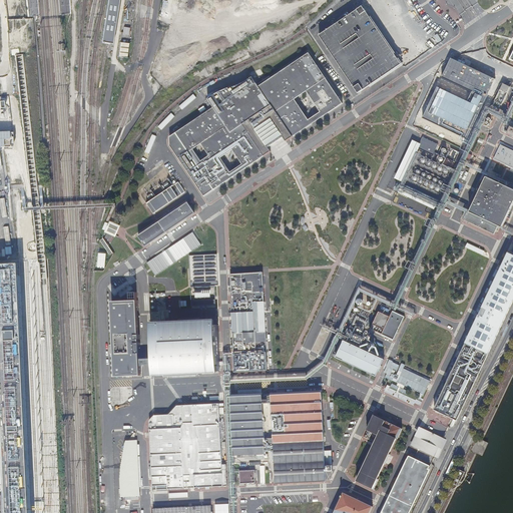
[(120,42),(120,56),(129,56),(129,42),(120,42)]
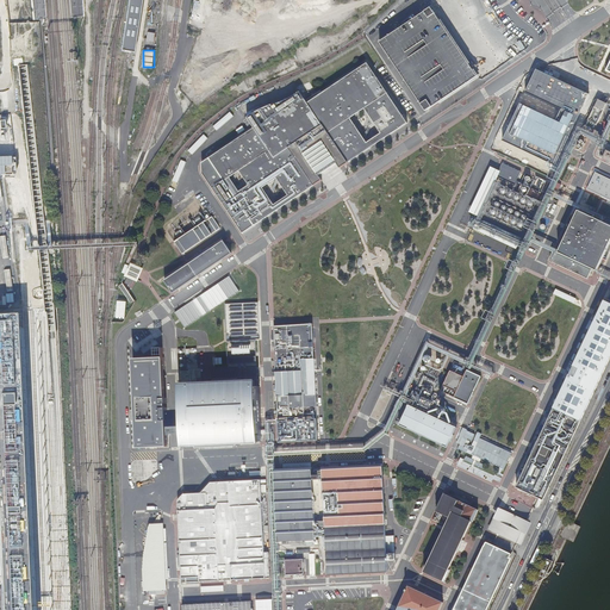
[(285,101),(273,105),(262,109),(254,112),(246,117),(253,128),(200,162),(201,173),(241,232),(321,180),(317,175),(335,163),(338,168),(405,123),(366,63),(322,92),(304,100),(299,93),(290,99),(285,101)]
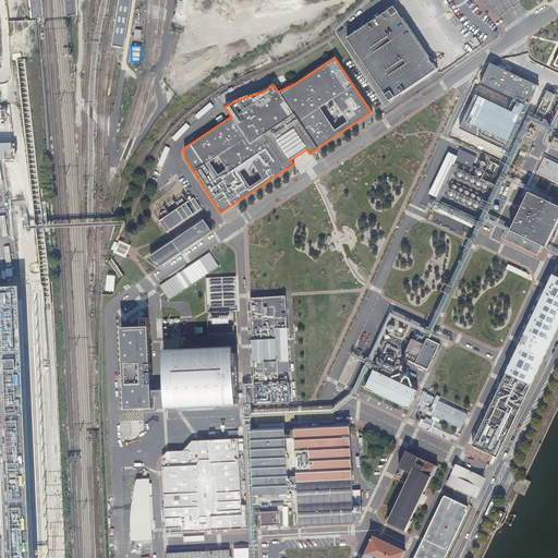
[(548,114),(557,95),(548,92),(538,110),(548,114)]
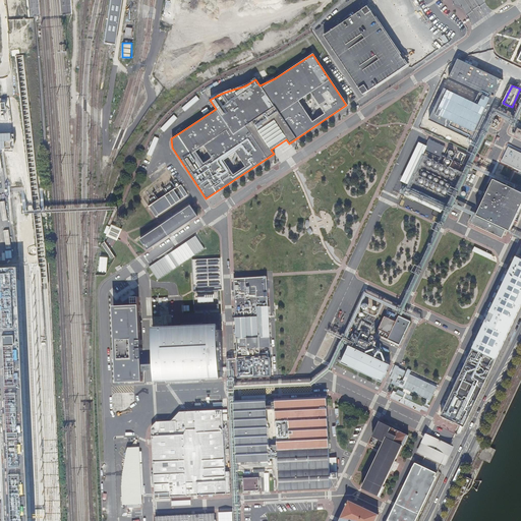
[(15,132),(0,132),(0,149),(16,149),(15,132)]
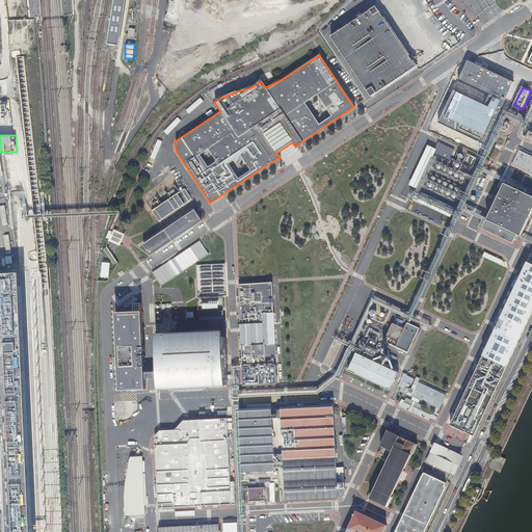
[(436,150),(428,145),(425,152),(408,185),(418,189),(436,150)]
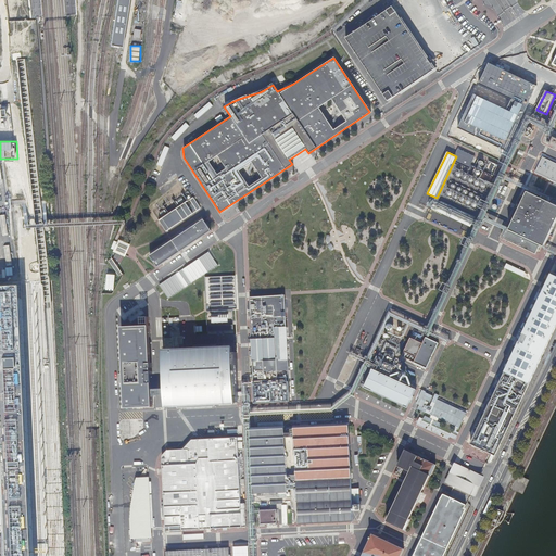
[(555,161),(542,155),(534,173),(555,181),(555,161)]
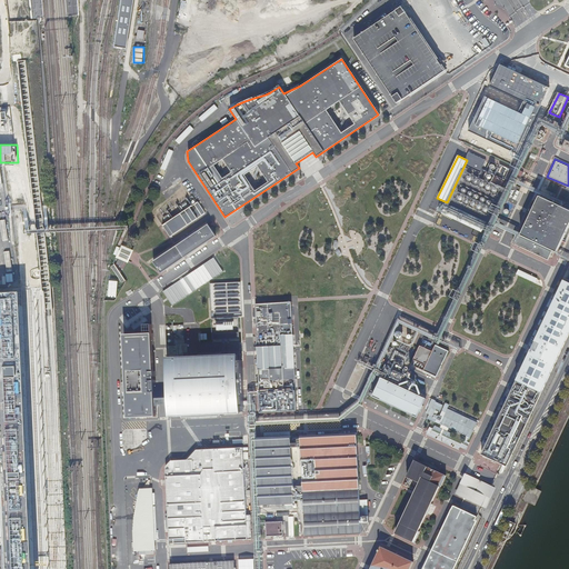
[(520,236),(556,252),(568,225),(568,210),(538,196),(520,236)]
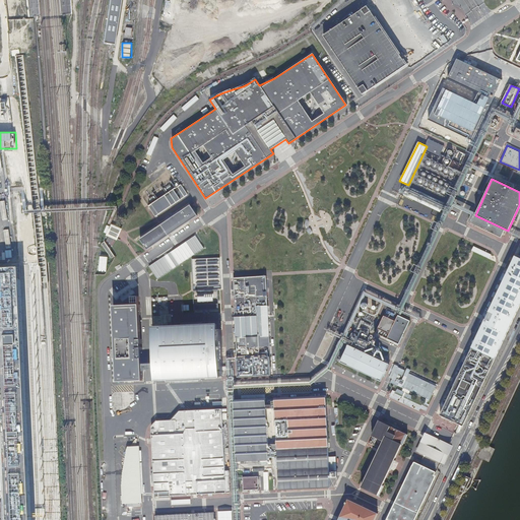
[(149,206),(156,216),(188,195),(181,184),(176,188),(166,195),(149,206)]
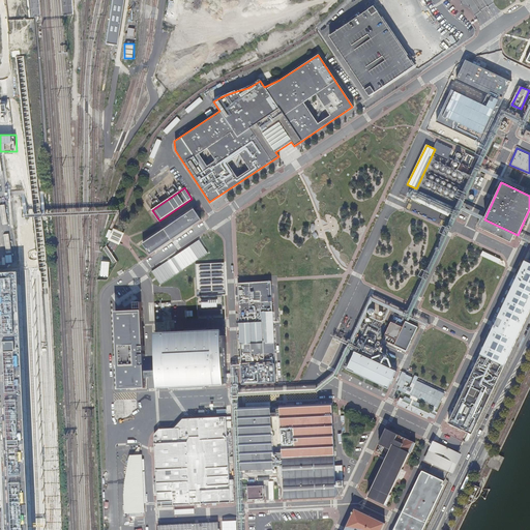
[(144,243),(151,255),(202,219),(195,209),(180,218),(179,216),(168,225),(170,226),(144,243)]
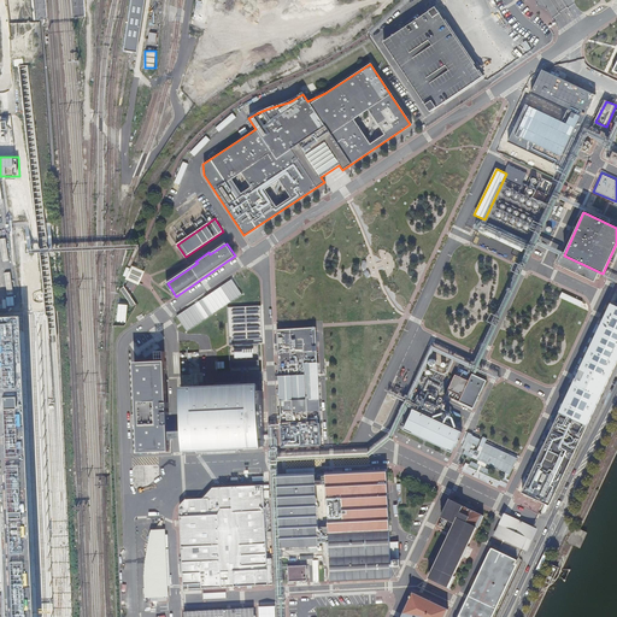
[(558,265),(593,281),(598,272),(563,256),(558,265)]
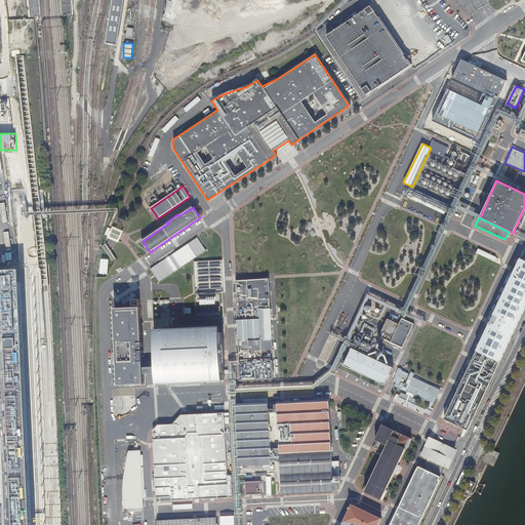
[(112,227),(107,238),(110,239),(115,241),(117,242),(122,231),(116,229),(112,227)]
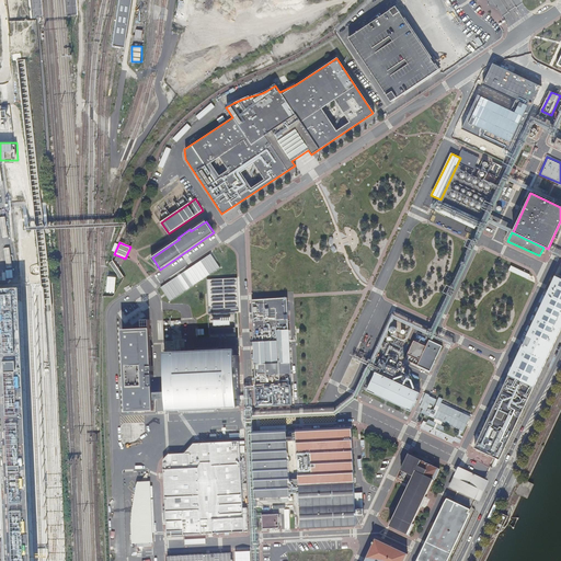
[(210,254),(161,287),(170,302),(220,268),(210,254)]
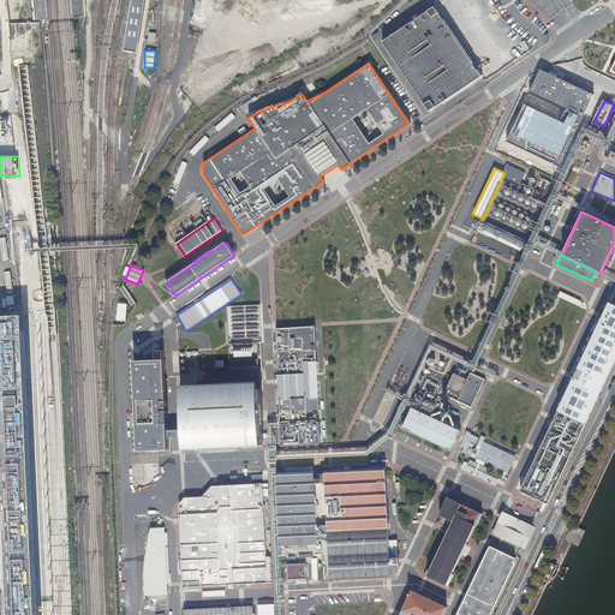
[(135,303),(123,286),(119,288),(131,305),(135,303)]
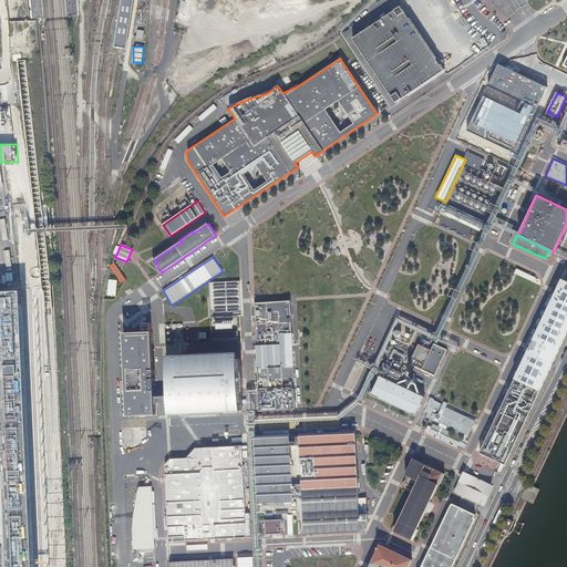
[(532,279),(533,276),(517,268),(516,272),(532,279)]
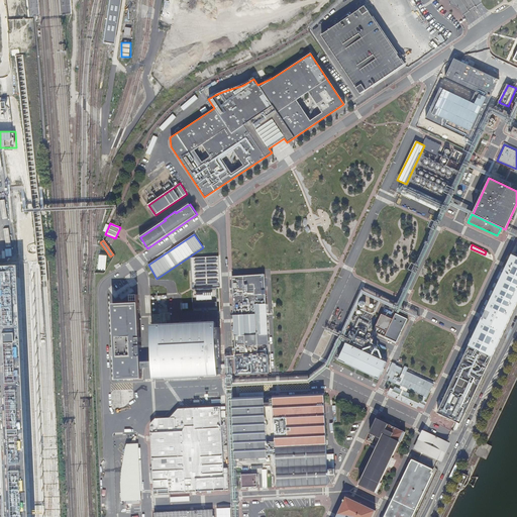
[(98,270),(106,270),(107,254),(99,253),(98,270)]
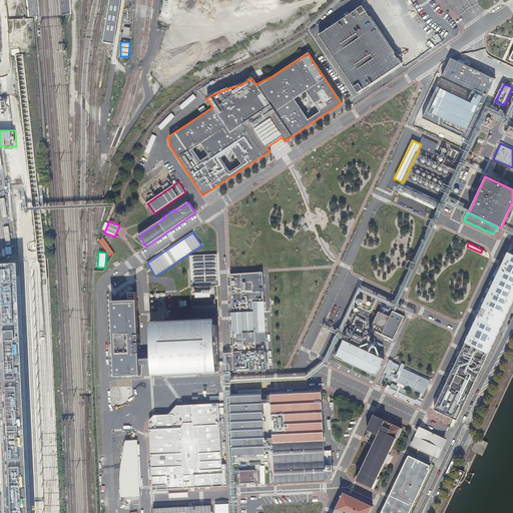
[(512,254),(506,252),(433,410),(456,420),(470,389),(512,300),(512,254)]
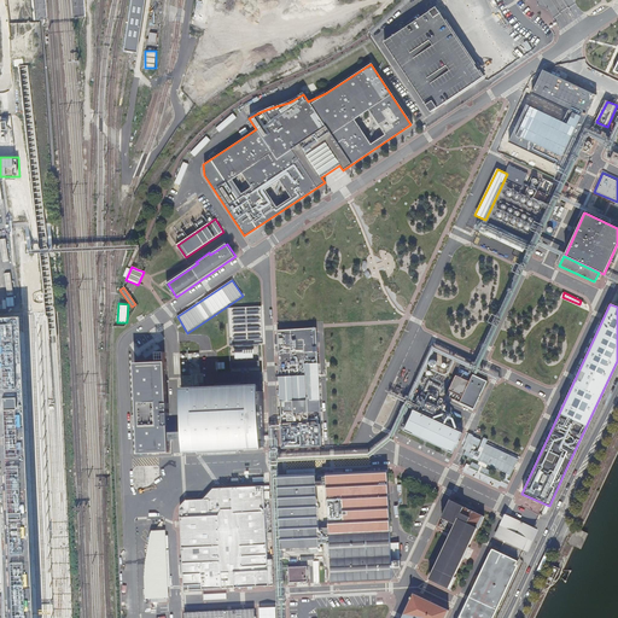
[(262,305),(229,307),(232,360),(242,360),(243,368),(262,367),(261,344),(264,343),(262,305)]
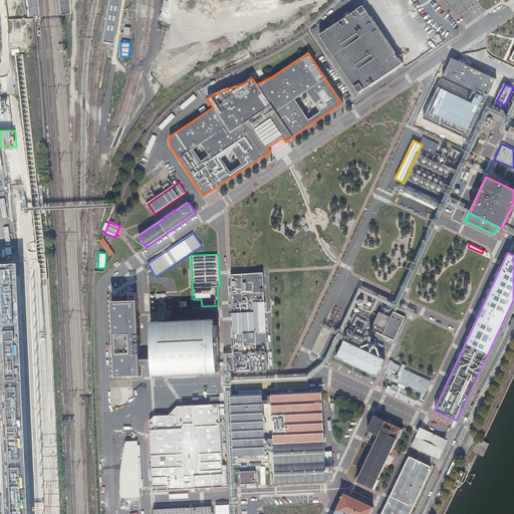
[(0,487),(1,513),(23,513),(13,266),(0,266),(0,487)]
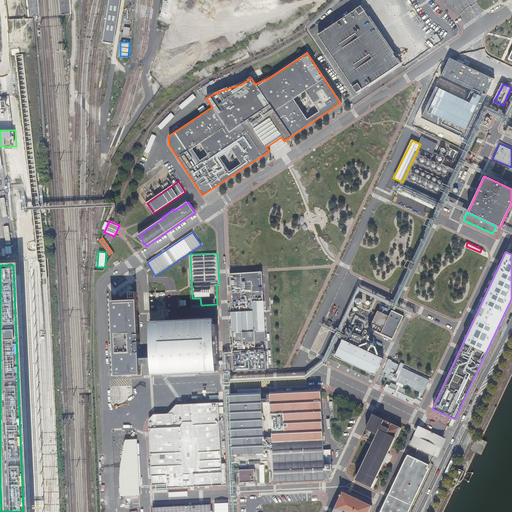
[(263,271),(227,273),(227,286),(231,286),(232,308),(230,308),(230,313),(232,313),(233,329),(231,329),(231,342),(234,342),(234,356),(233,356),(233,359),(235,359),(235,371),(267,369),(265,321),(263,271)]
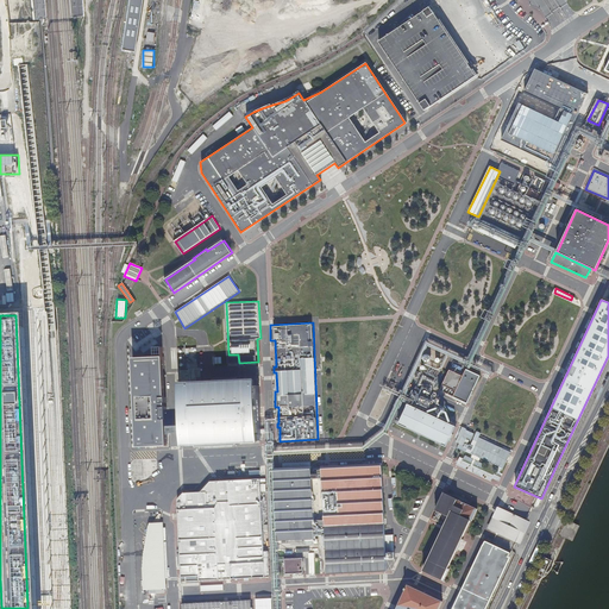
[(163,357),(133,358),(137,447),(168,446),(167,433),(167,426),(167,419),(168,419),(167,407),(165,407),(165,402),(167,402),(167,397),(165,397),(163,357)]
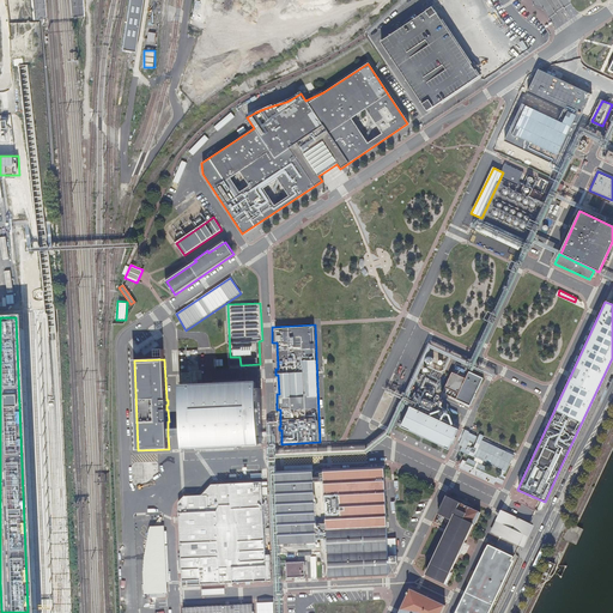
[(256,382),(181,386),(183,428),(183,435),(183,448),(259,444),(259,438),(263,438),(261,388),(256,388),(256,382)]
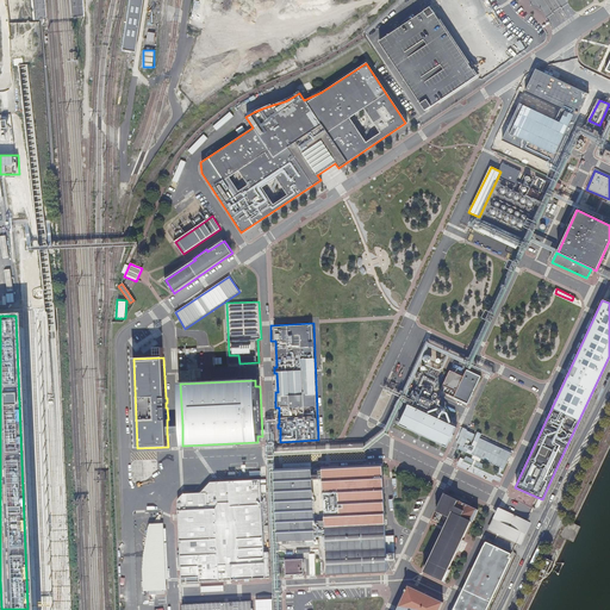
[(456,428),(409,405),(399,424),(415,433),(422,435),(436,442),(443,446),(447,447),(450,440),(452,440),(454,435),(453,435),(456,428)]
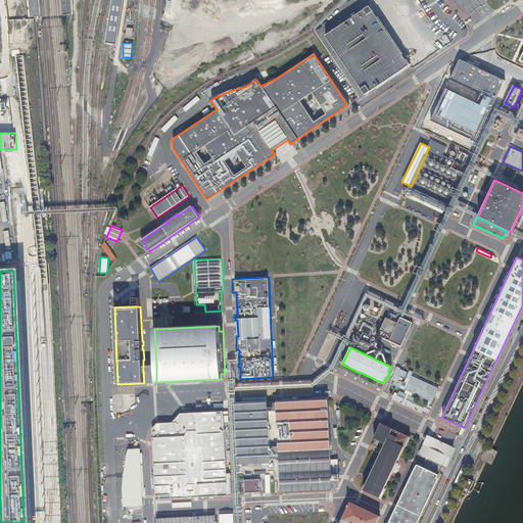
[(429,414),(439,386),(411,375),(412,372),(397,367),(392,380),(394,381),(392,386),(397,388),(392,399),(429,414)]
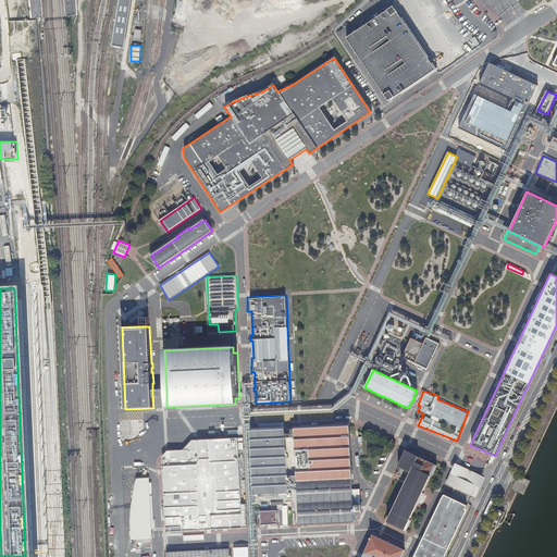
[(298,489),(299,524),(355,521),(354,510),(361,510),(361,505),(354,505),(349,423),(295,426),(295,429),(288,429),(287,430),(287,434),(285,434),(285,428),(251,429),(255,494),(287,493),(287,482),(292,481),(293,489),(298,489)]
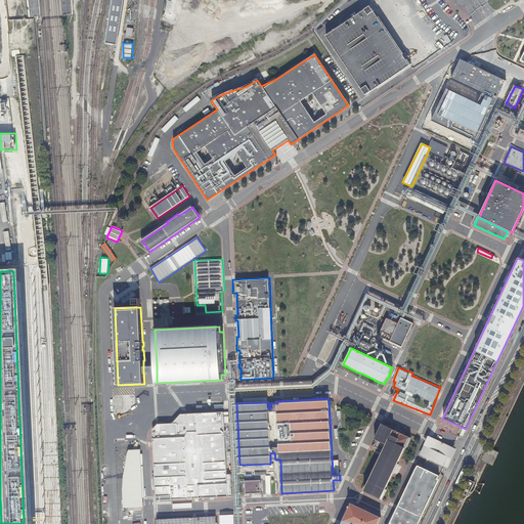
[(224,412),(181,415),(172,424),(158,424),(153,430),(157,500),(232,497),(232,475),(228,475),(224,412)]
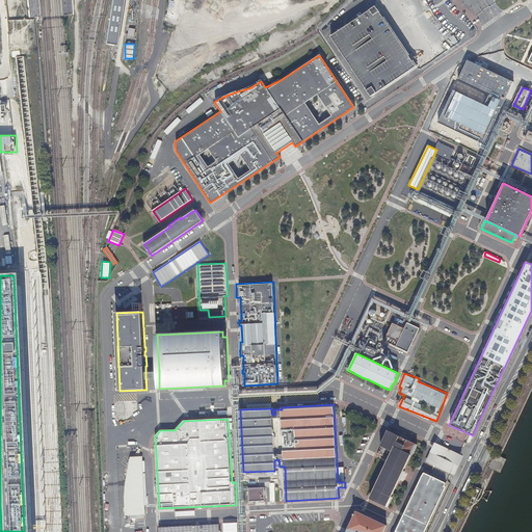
[(390,457),(370,499),(388,507),(393,497),(392,496),(399,480),(400,481),(405,471),(403,471),(411,454),(413,454),(418,445),(388,431),(378,452),(390,457)]
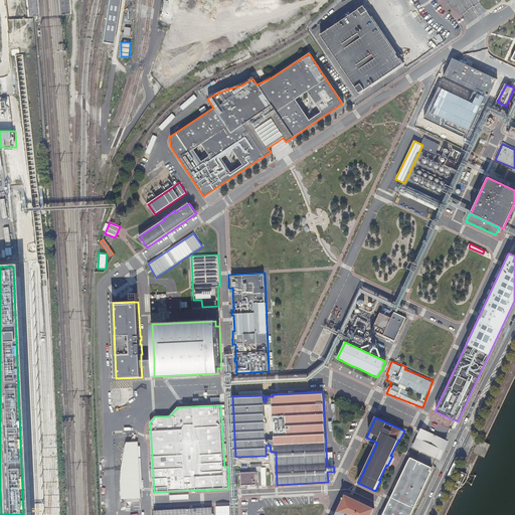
[(426,433),(418,448),(436,456),(444,441),(426,433)]
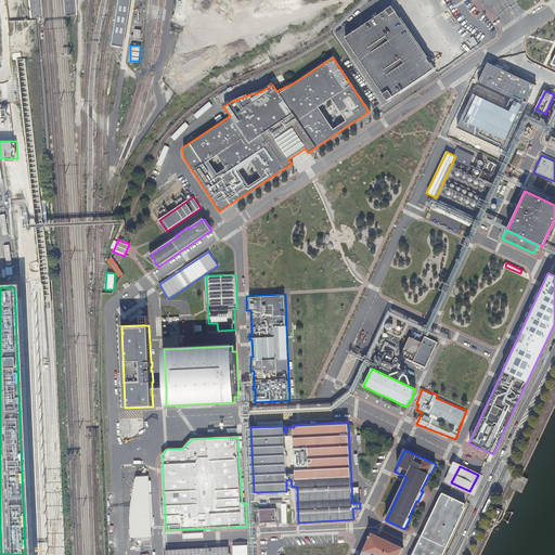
[(149,477),(139,477),(136,491),(133,503),(132,520),(133,538),(152,537),(149,477)]
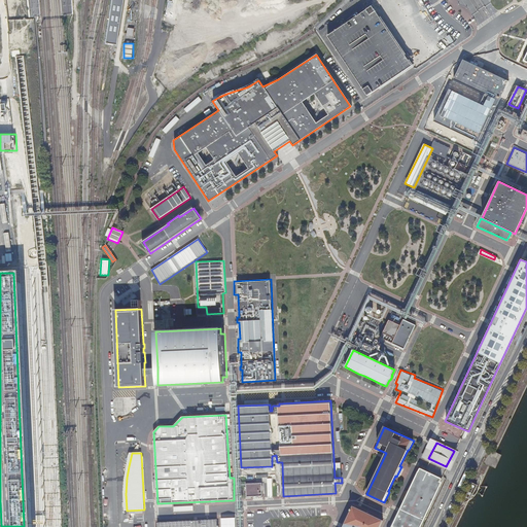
[(420,468),(392,526),(419,526),(443,479),(442,478),(420,468)]
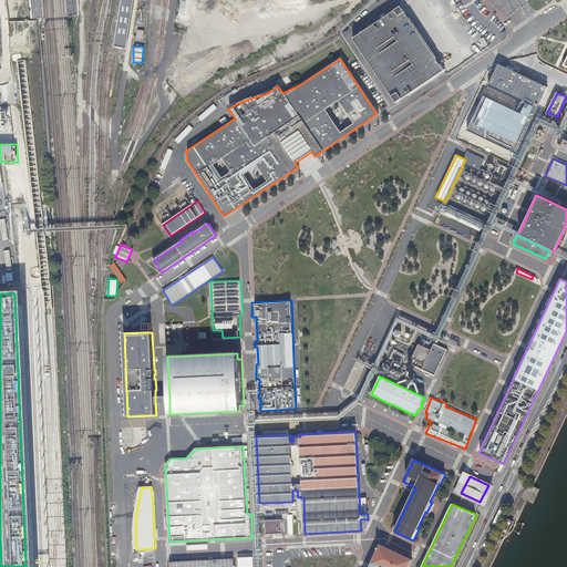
[(265,521),(266,534),(282,533),(281,519),(265,521)]
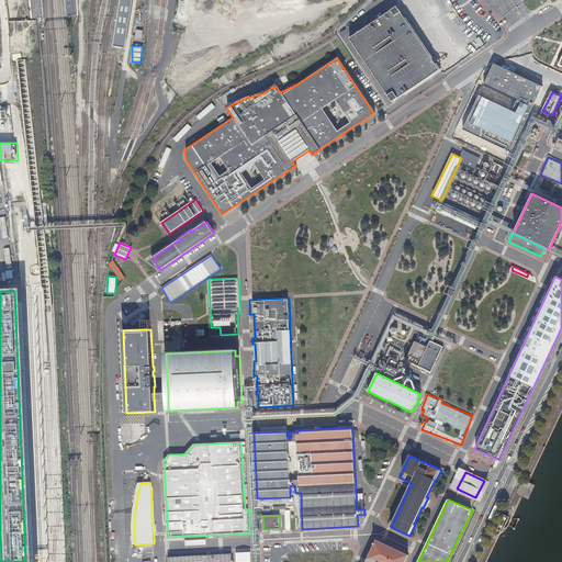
[(377,540),(366,561),(405,561),(408,555),(377,540)]
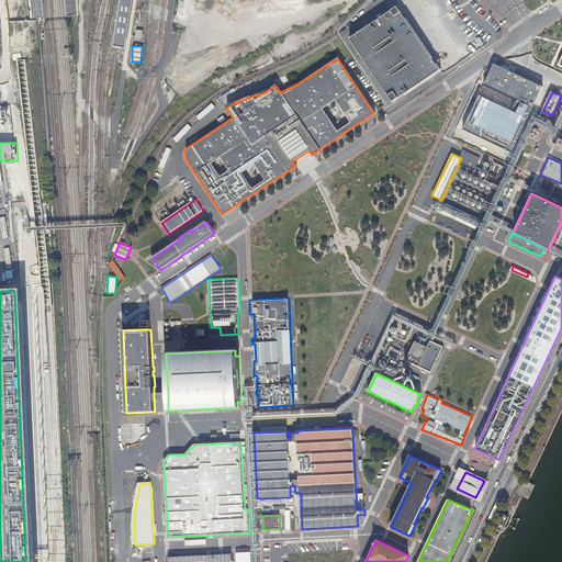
[(236,561),(251,561),(253,551),(237,551),(236,561)]
